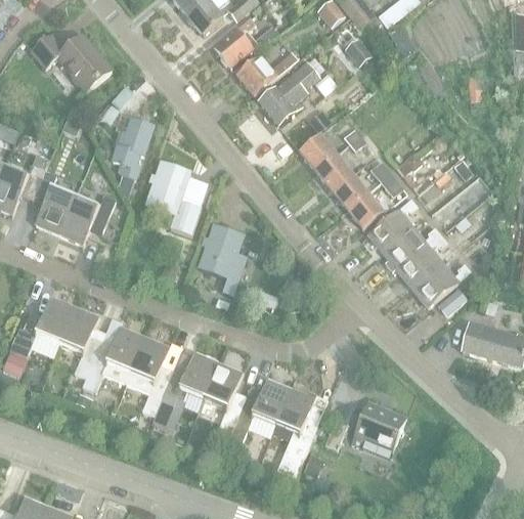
[(188,15),(207,0),(175,0),(188,15)]
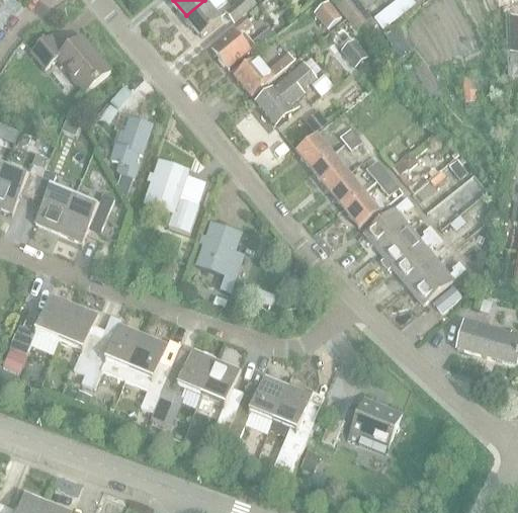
[(204,0),(186,15),(201,34),(222,17),(208,0),(204,0)]
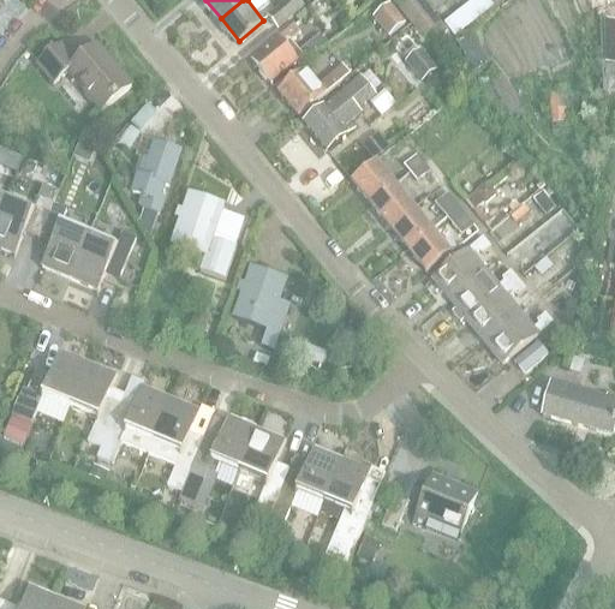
[(281,0),(269,11),(279,23),(304,1),(303,0),(281,0)]
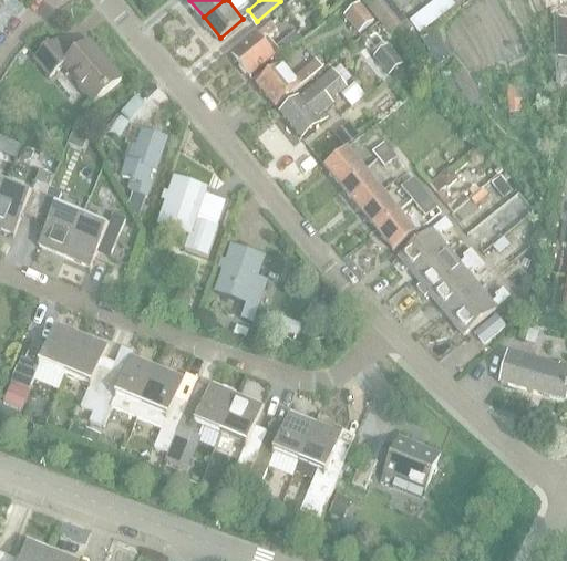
[(343,12),(358,31),(374,18),(359,0),(343,12)]
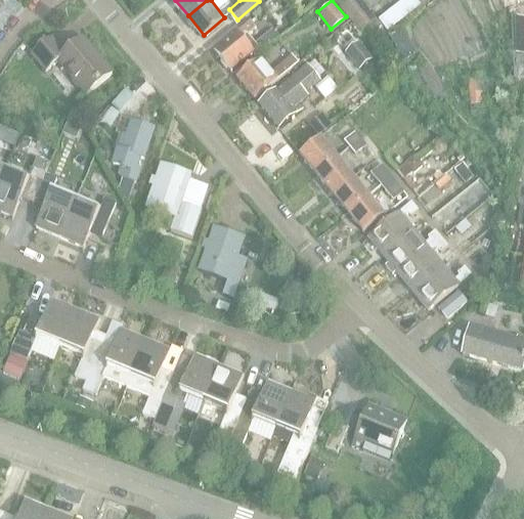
[(339,0),(355,20),(354,22),(365,36),(382,23),(363,0),(339,0)]
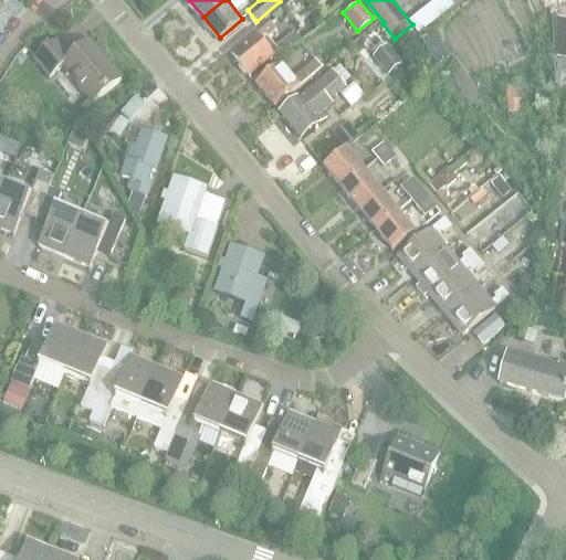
[(430,0),(409,17),(418,29),(453,1),(452,0),(430,0)]
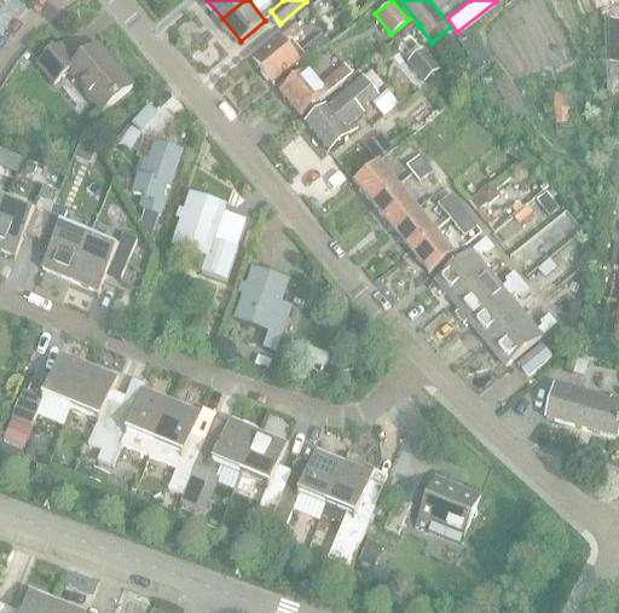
[(322,30),(298,51),(290,41),(305,29),(299,21),(255,57),(275,81),(302,58),(304,59),(322,45),(323,45),(329,40),(322,30)]
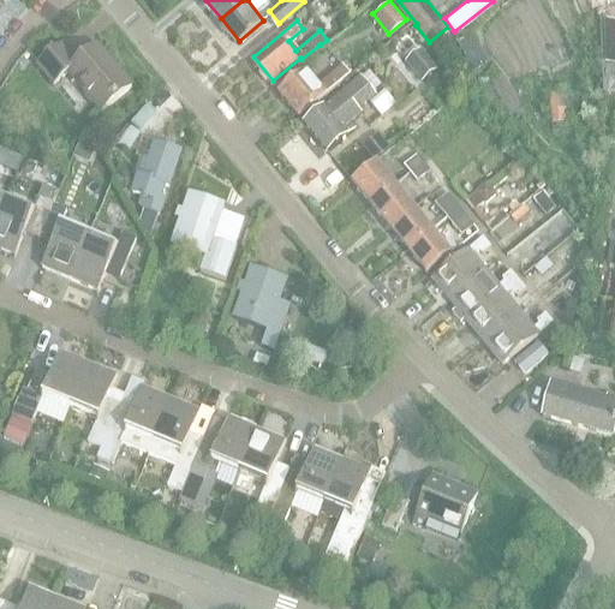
[(97,42),(77,59),(61,41),(37,61),(54,81),(69,69),(101,108),(131,83),(97,42)]
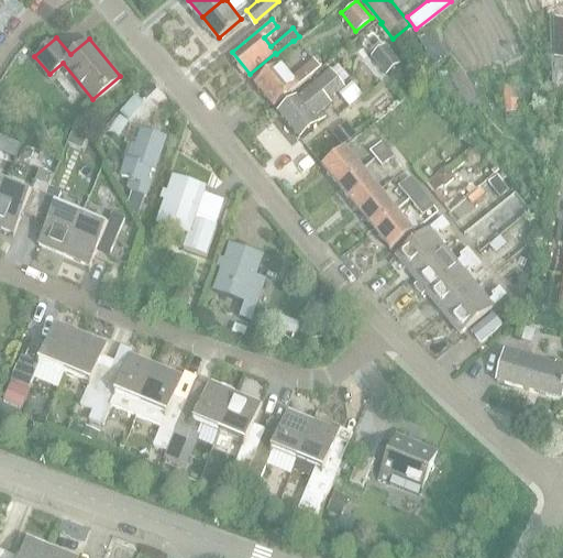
[(371,52),(386,72),(400,59),(385,41),(371,52)]
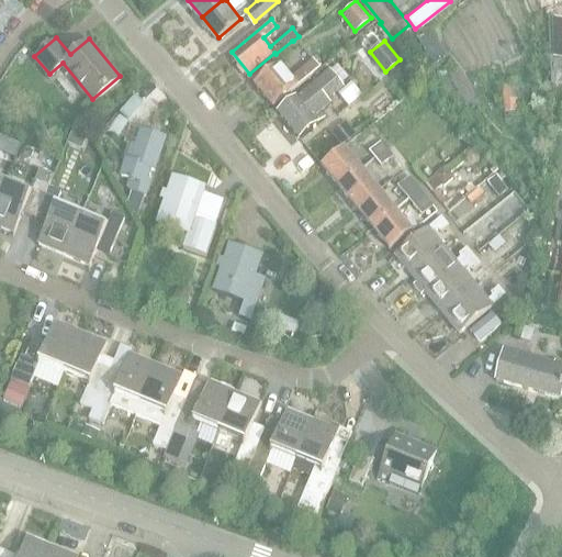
[(256,80),(274,102),(313,70),(319,64),(313,56),(291,74),(279,60),(256,80)]
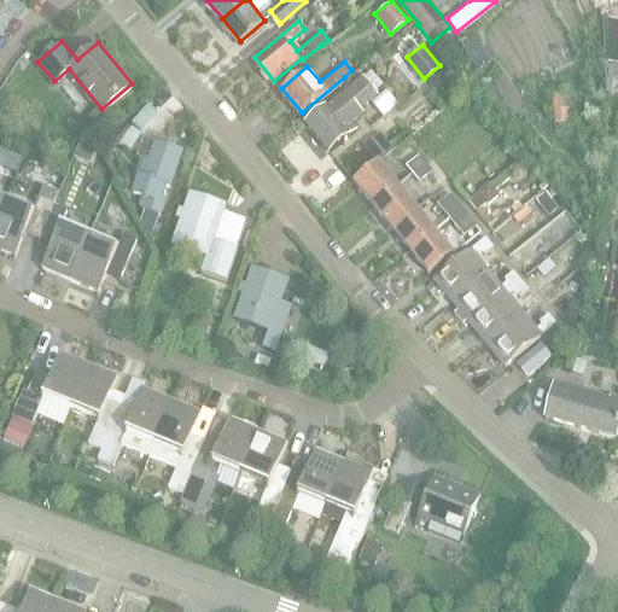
[(307,120),(330,149),(357,126),(353,120),(363,110),(360,105),(378,91),(363,73),(307,120)]
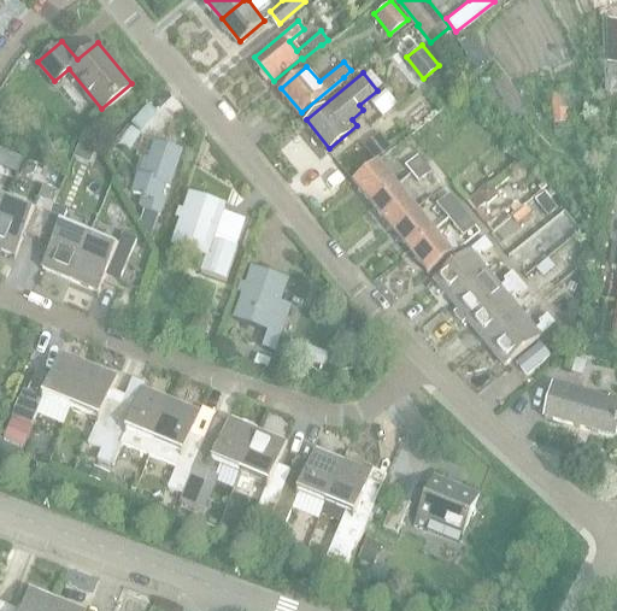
[(551,89),(553,118),(575,117),(574,88),(551,89)]
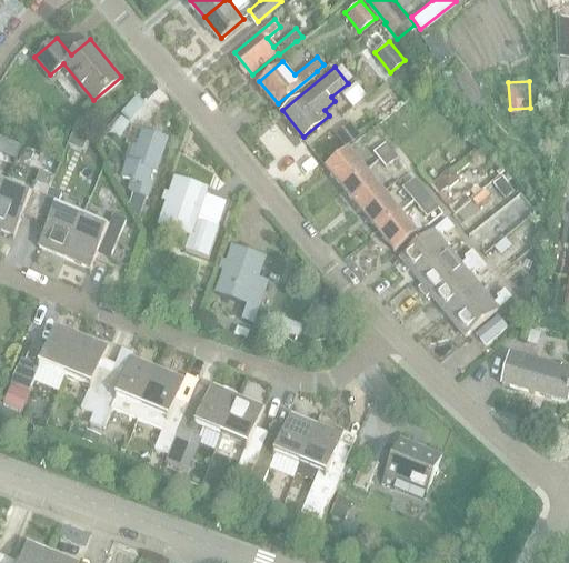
[(151,166),(156,168),(167,137),(142,128),(132,159),(128,158),(122,173),(131,176),(129,181),(133,182),(131,188),(147,193),(150,184),(146,182),(151,166)]
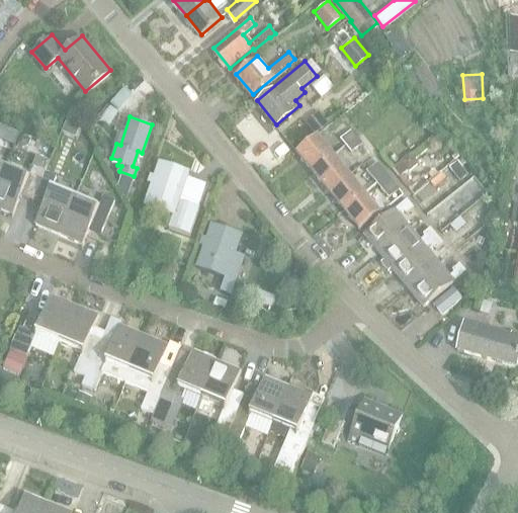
[(346,143),(357,134),(344,117),(333,126),(346,143)]
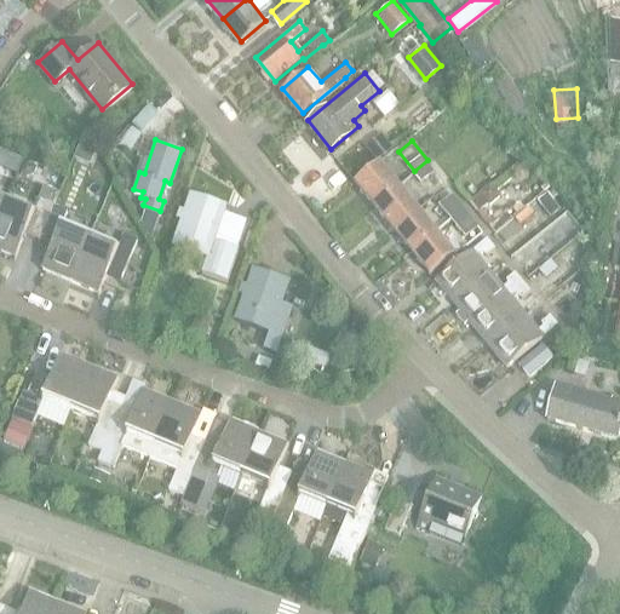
[(0,144),(0,160),(17,167),(22,154),(0,144)]
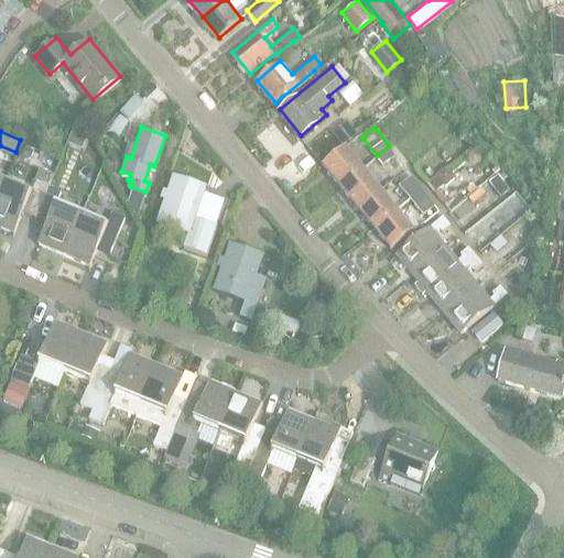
[(389,145),(377,155),(382,162),(394,153),(389,145)]
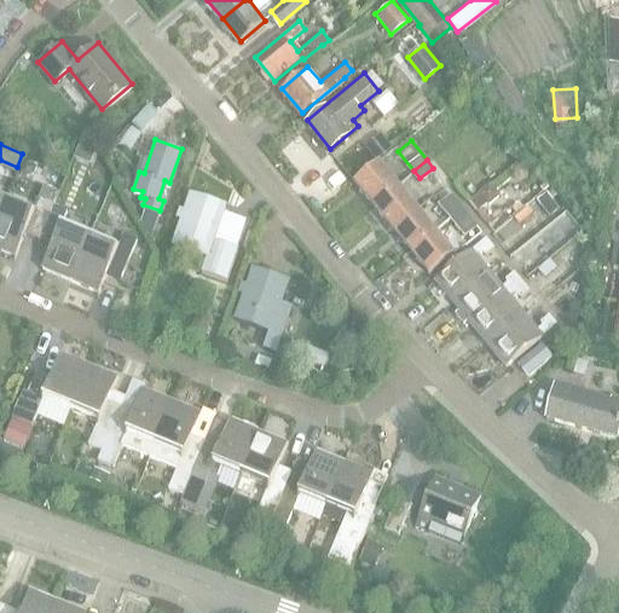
[(375,202),(398,184),(379,161),(356,179),(375,202)]
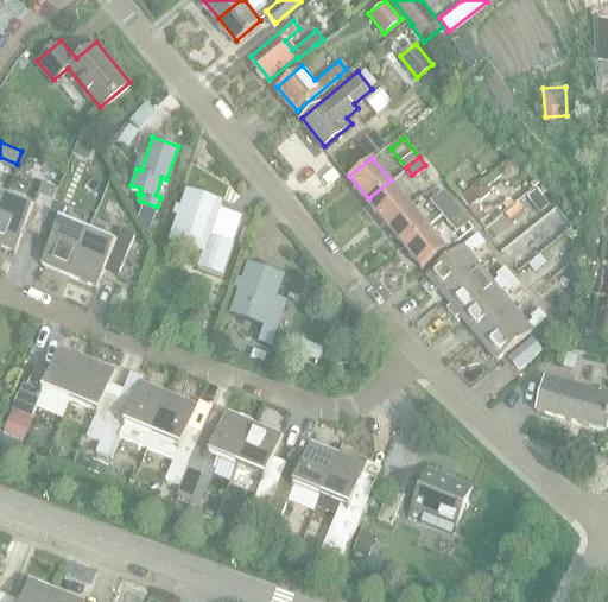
[(539,162),(521,176),(533,191),(551,178),(539,162)]
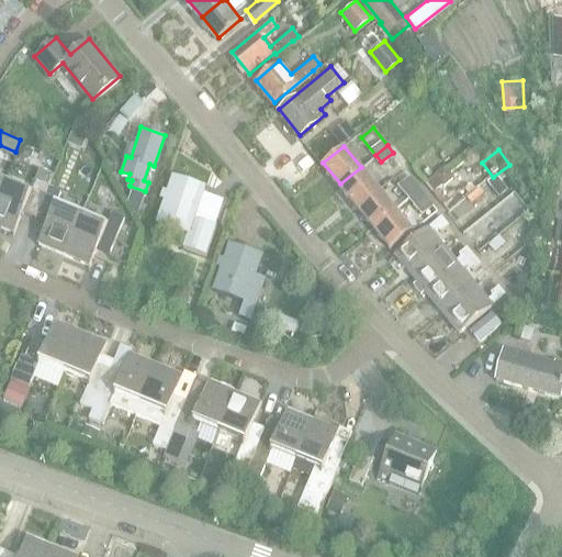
[(435,171),(426,179),(435,188),(442,181),(444,182),(453,174),(444,162),(434,170),(435,171)]
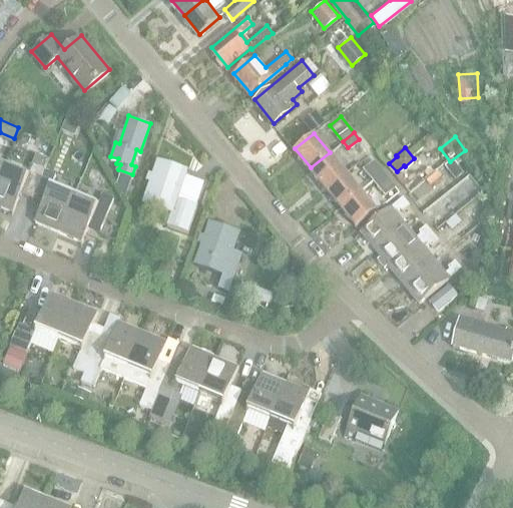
[(37,151),(28,173),(20,190),(31,195),(48,155),(37,151)]
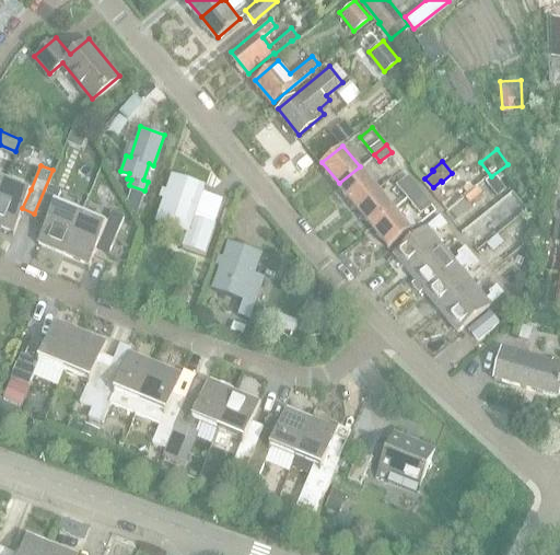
[(356,204),(376,187),(360,166),(339,183),(356,204)]
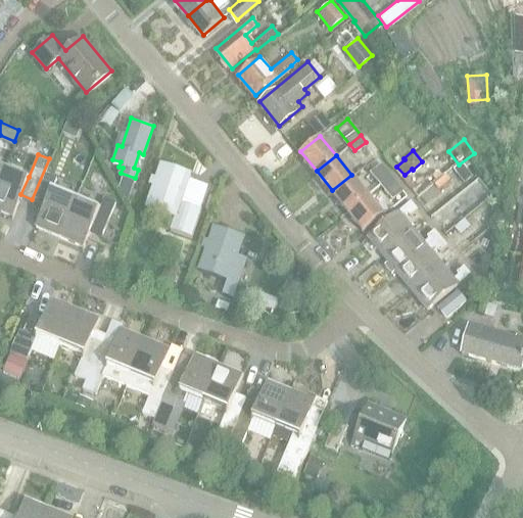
[(49,158),(32,199),(43,204),(51,187),(56,175),(45,170),(49,159),(49,158)]
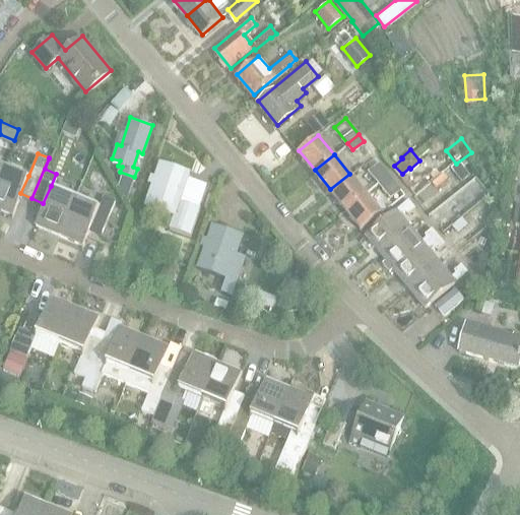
[(379,182),(390,173),(379,158),(368,168),(379,182)]
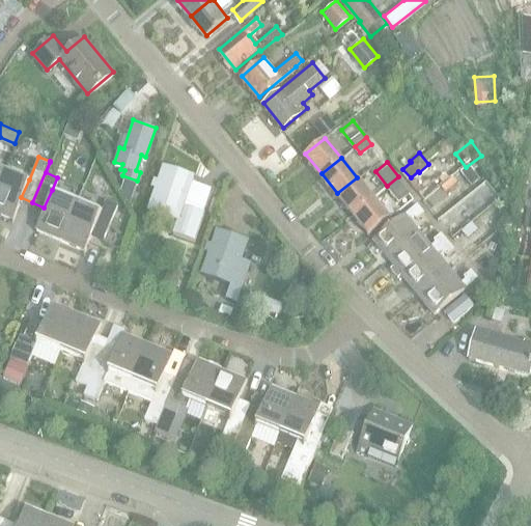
[(173,231),(194,239),(204,210),(184,202),(193,172),(164,163),(149,208),(178,218),(173,231)]
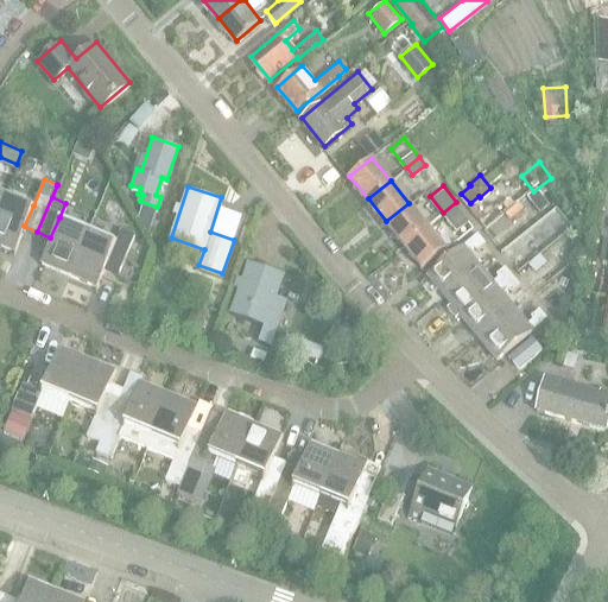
[(5,194),(0,204),(0,244),(14,249),(24,226),(33,206),(5,194)]
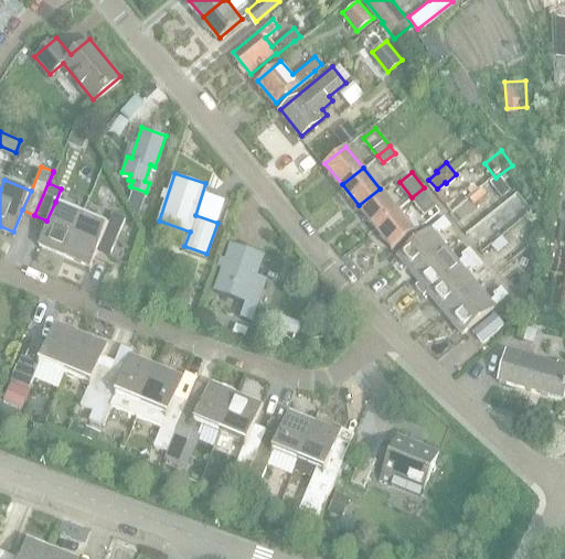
[(424,187),(412,197),(423,212),(435,202),(424,187)]
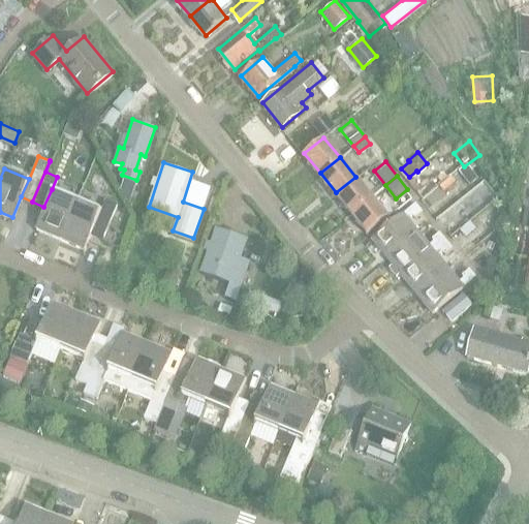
[(352,212),(372,196),(355,177),(336,192),(352,212)]
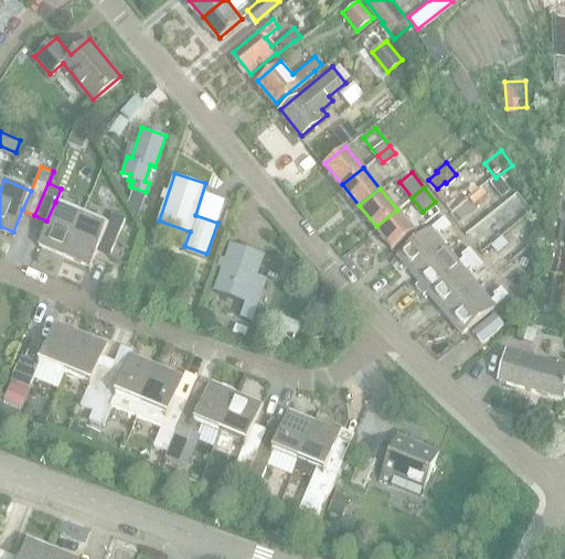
[(63,254),(81,213),(55,202),(46,221),(38,243),(63,254)]
